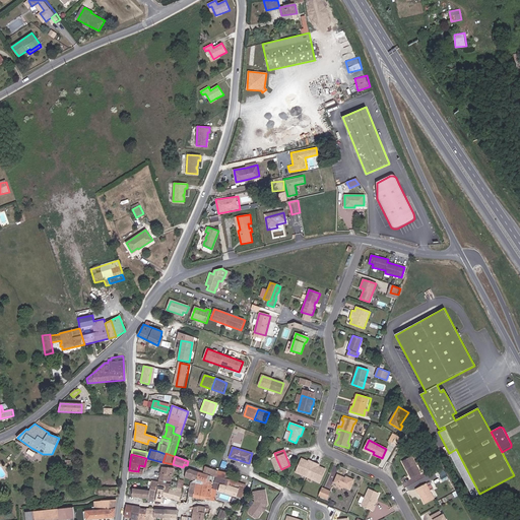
[(420,474),(411,457),(403,461),(412,479),(420,474)]
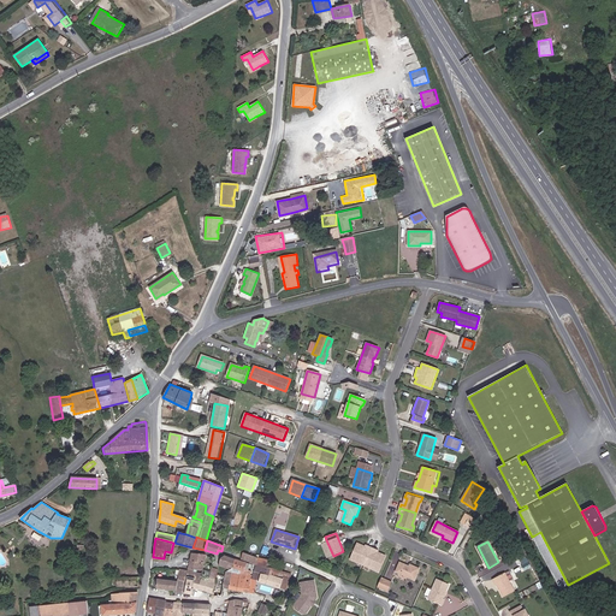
[(175,543),(173,543),(171,552),(171,555),(175,556),(176,549),(175,549),(175,545),(183,546),(183,545),(175,543)]
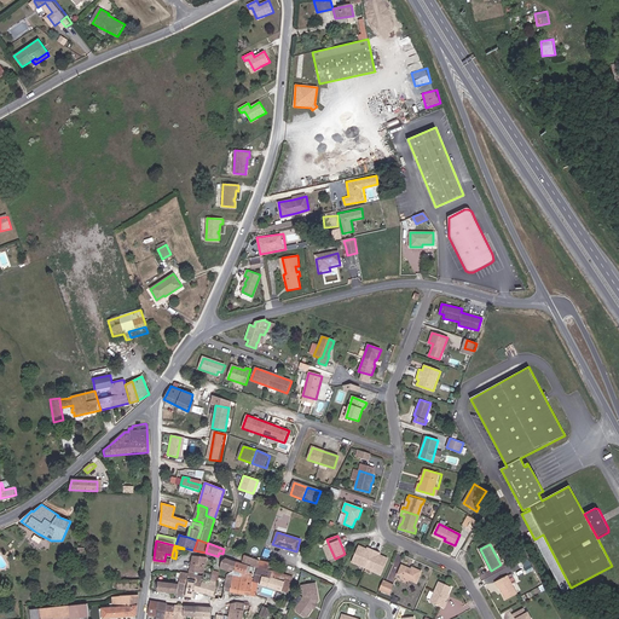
[(335,559),(329,545),(324,548),(329,561),(335,559)]
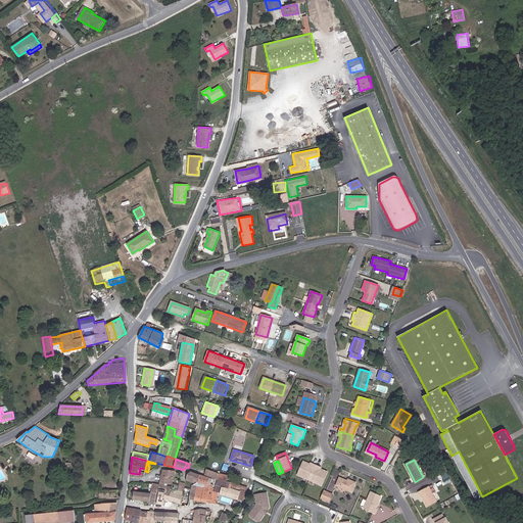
[(310,480),(316,465),(313,464),(312,465),(311,464),(303,461),(297,475),(310,480)]
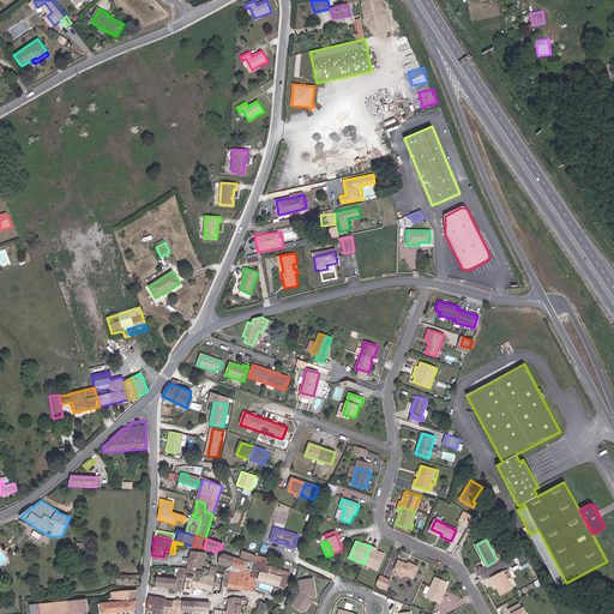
[(375,548),(371,546),(363,564),(378,570),(384,554),(377,551),(375,549),(375,548)]
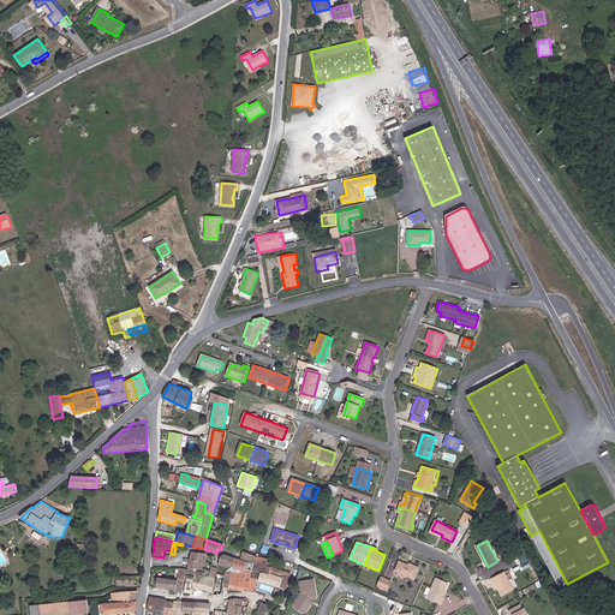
[(240,559),(256,563),(258,557),(255,556),(254,556),(243,551),(240,559)]
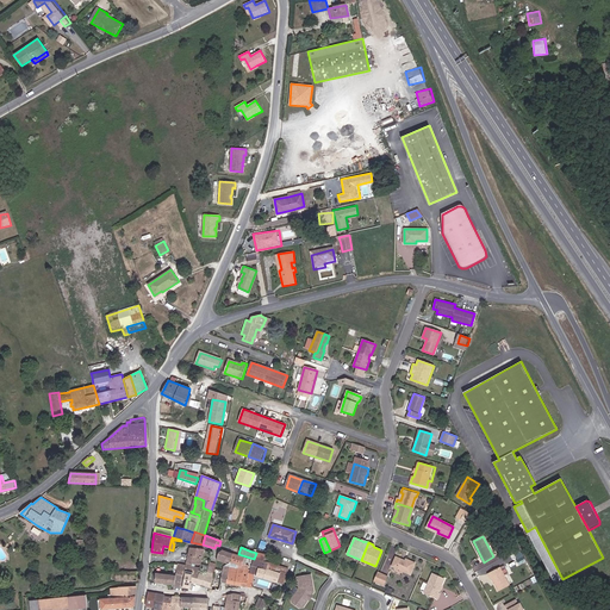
[(186,566),(179,564),(178,565),(176,570),(186,571),(193,572),(199,574),(201,564),(203,558),(204,549),(190,548),(186,566)]
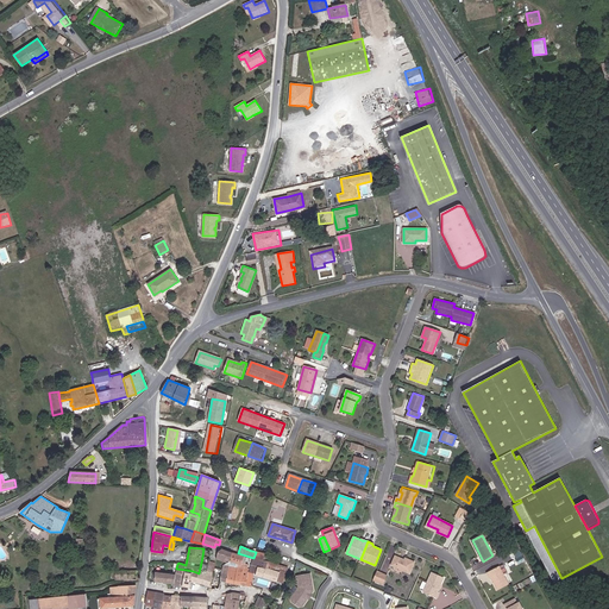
[(227,560),(230,562),(233,553),(219,548),(217,559),(227,563),(227,560)]
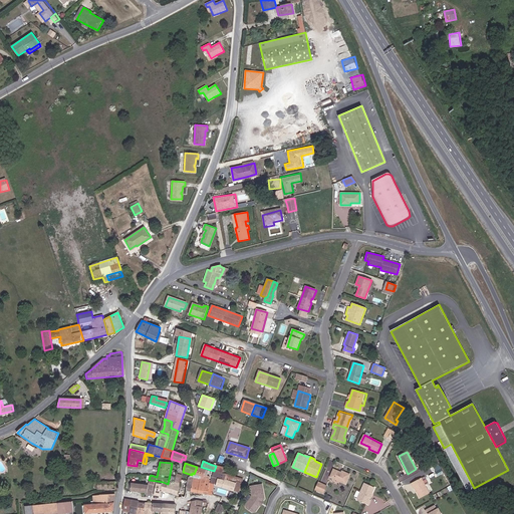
[(215,472),(226,474),(228,474),(229,469),(216,466),(215,472)]
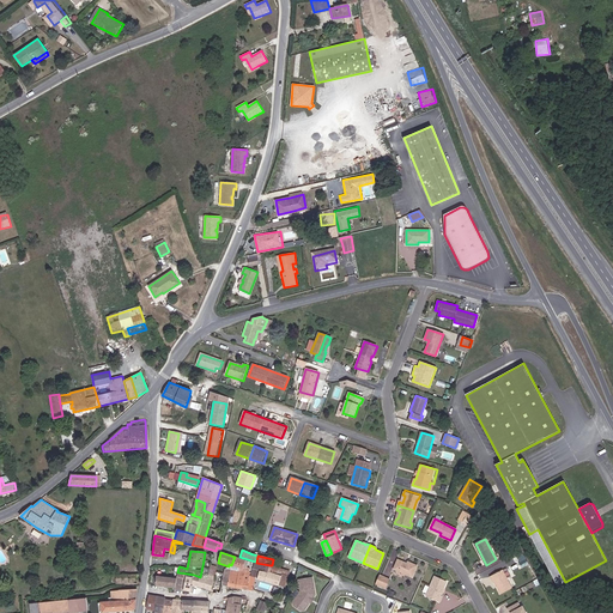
[(235,557),(231,565),(240,568),(243,569),(244,566),(246,560),(235,557)]
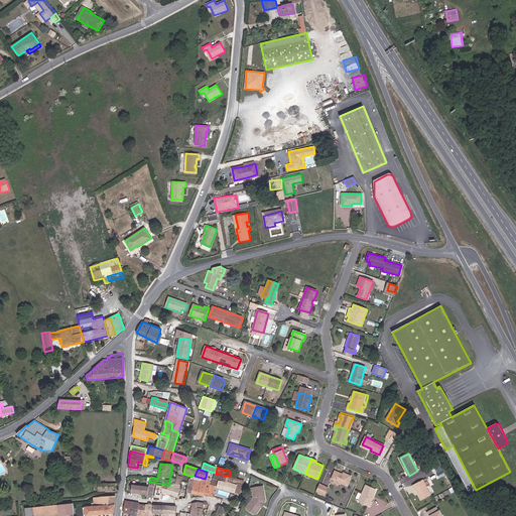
[(331,479),(332,479),(340,482),(347,486),(352,476),(343,473),(343,474),(335,471),(331,479)]
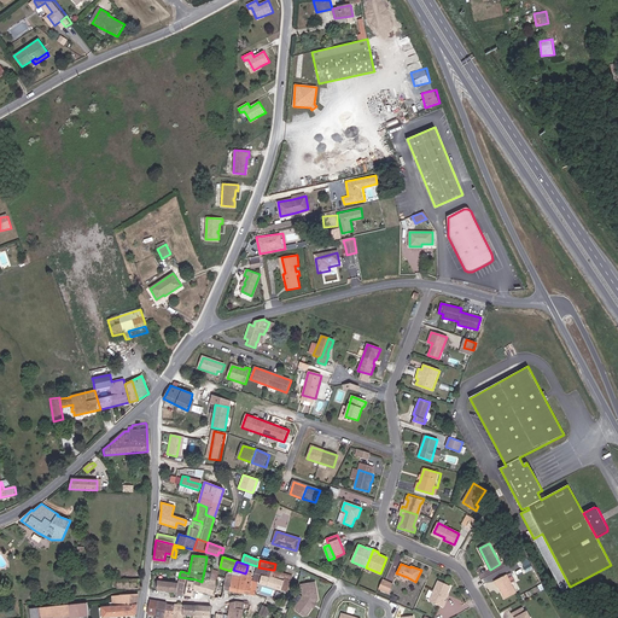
[(254,577),(254,581),(258,582),(258,583),(268,586),(272,570),(258,567),(257,567),(254,577)]
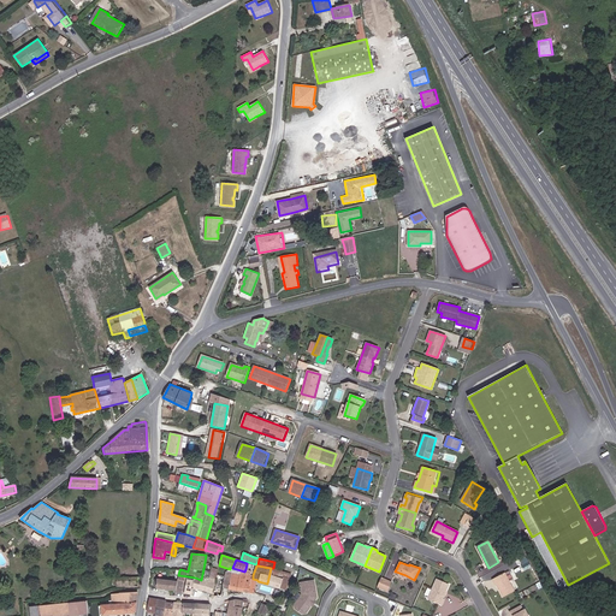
[(218,569),(212,568),(211,572),(205,591),(213,593),(214,587),(217,574),(218,569)]
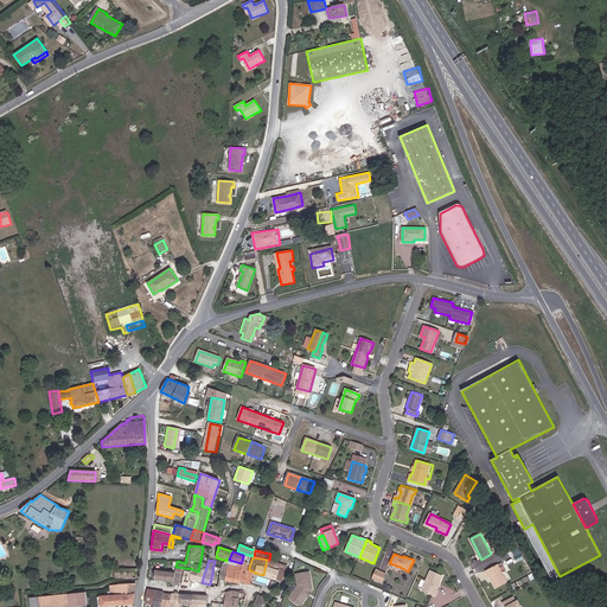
[(282,581),(287,566),(269,560),(267,560),(263,575),(282,581)]
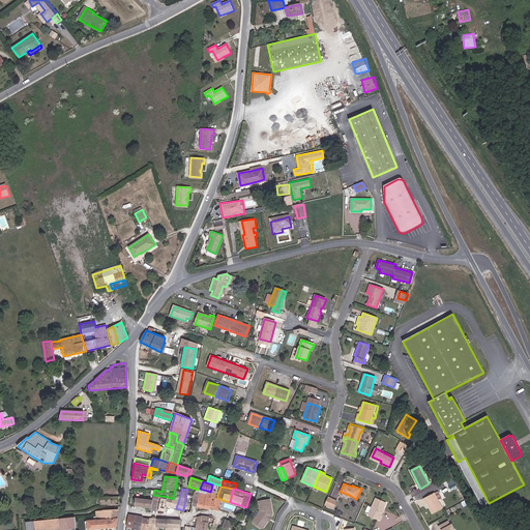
[(167,507),(166,512),(175,513),(176,508),(181,492),(175,490),(173,499),(168,497),(167,507)]
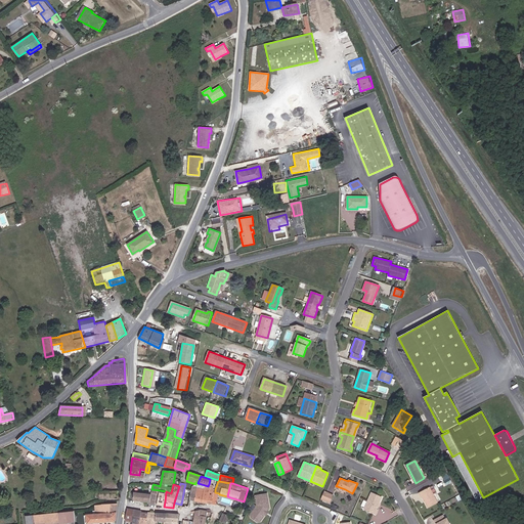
[(197,487),(194,500),(205,503),(212,504),(214,489),(213,489),(205,487),(204,489),(197,487)]
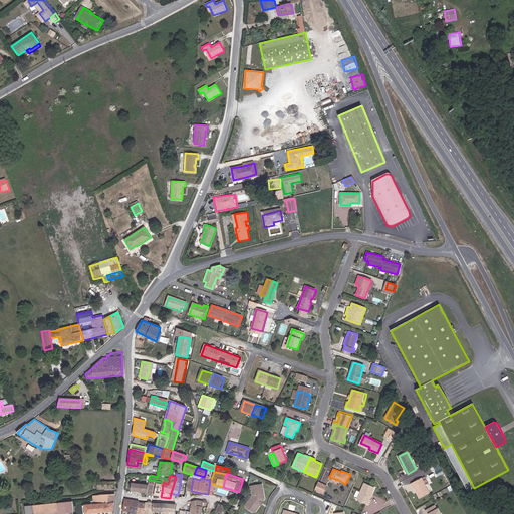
[(430,492),(422,478),(411,483),(413,487),(414,487),(420,497),(430,492)]
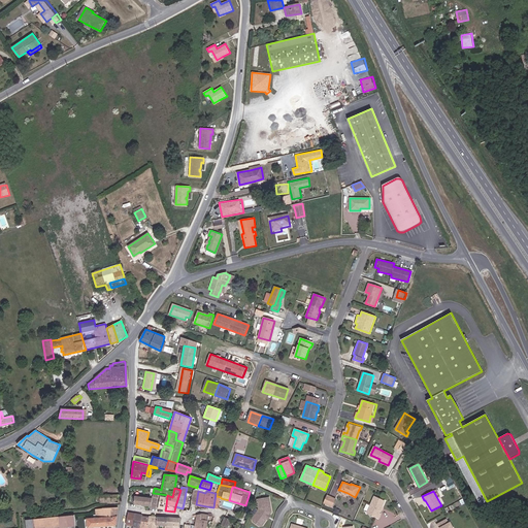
[(134,502),(134,503),(151,506),(151,508),(158,509),(159,504),(161,494),(153,493),(152,498),(150,498),(134,496),(134,497),(134,502)]
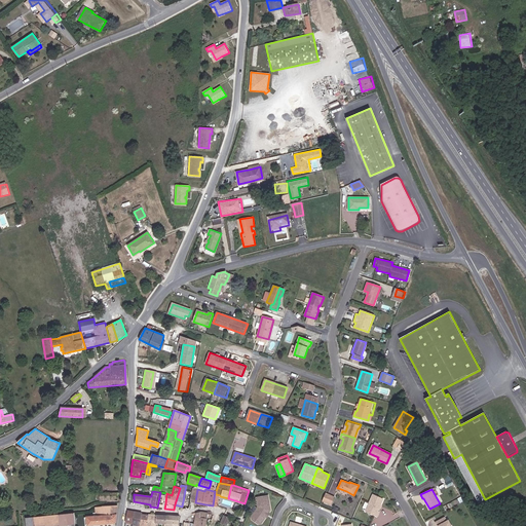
[(160,492),(158,502),(160,502),(165,503),(166,493),(160,492)]
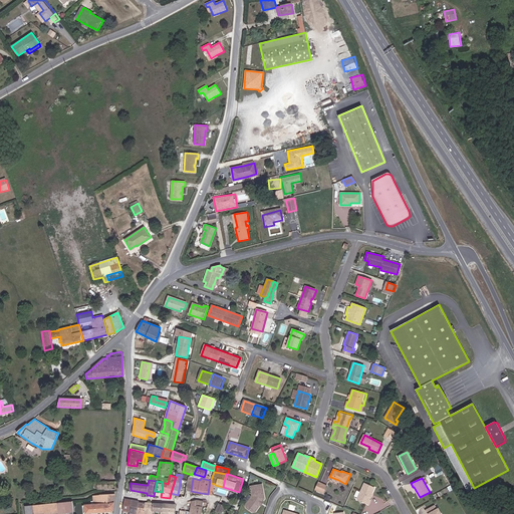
[(327,486),(318,482),(314,490),(323,494),(327,486)]
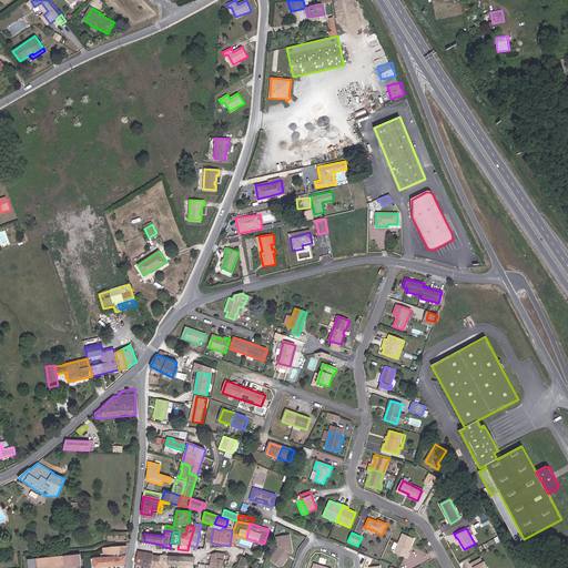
[(395,551),(408,557),(411,553),(408,551),(414,539),(403,535),(395,551)]
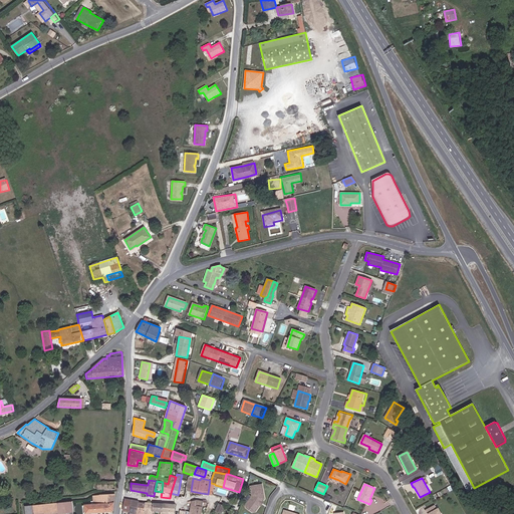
[(251,487),(253,496),(246,505),(247,508),(253,512),(255,512),(260,505),(259,504),(261,502),(263,501),(264,499),(262,485),(251,487)]
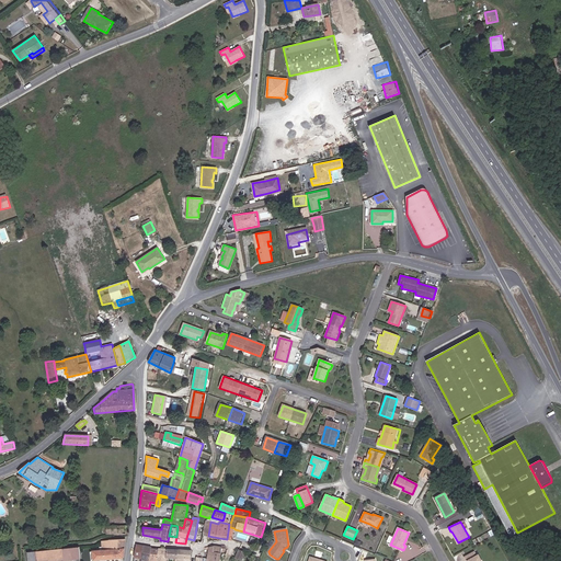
[(93,560),(123,558),(126,539),(102,541),(102,547),(100,547),(100,551),(93,551),(93,552),(93,560)]
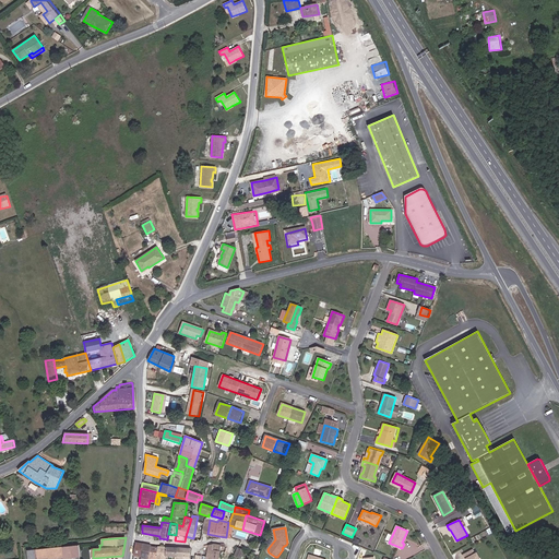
[(141,556),(143,544),(135,543),(133,555),(141,556)]
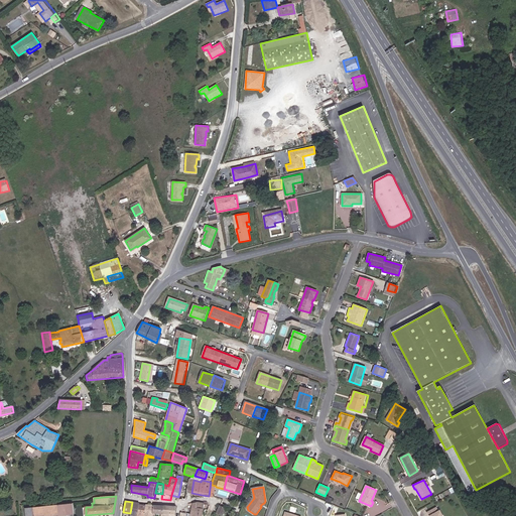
[(137,515),(139,505),(139,503),(132,502),(130,513),(129,515),(137,515)]
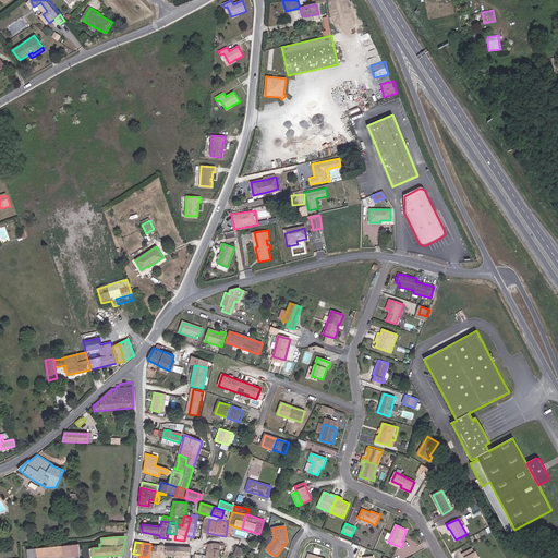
[(218,557),(221,545),(214,543),(208,544),(205,557),(218,557)]
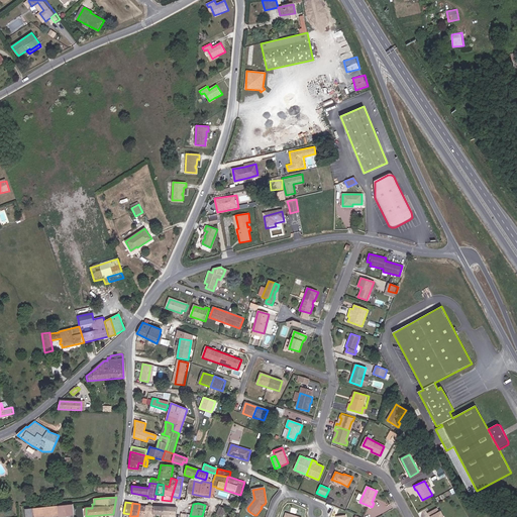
[(74,516),(74,504),(33,508),(25,509),(25,516),(49,516),(59,516),(60,516),(68,516),(74,516)]
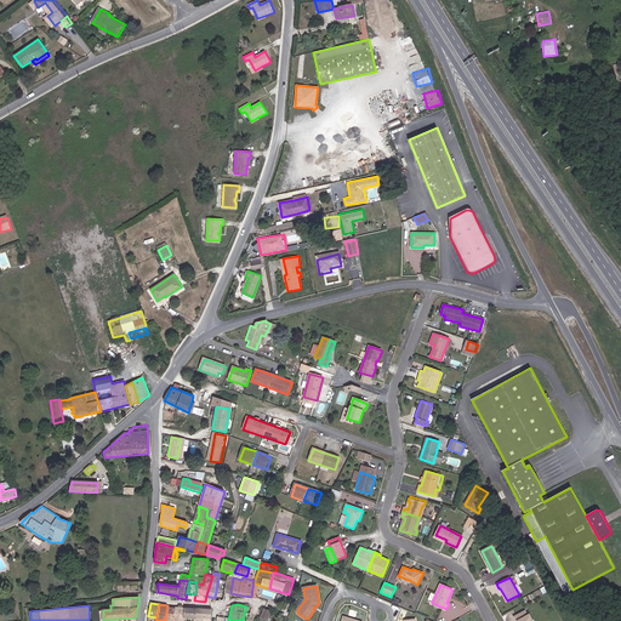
[(195,619),(197,609),(176,607),(176,608),(174,617),(183,619),(183,617),(194,617),(195,619)]
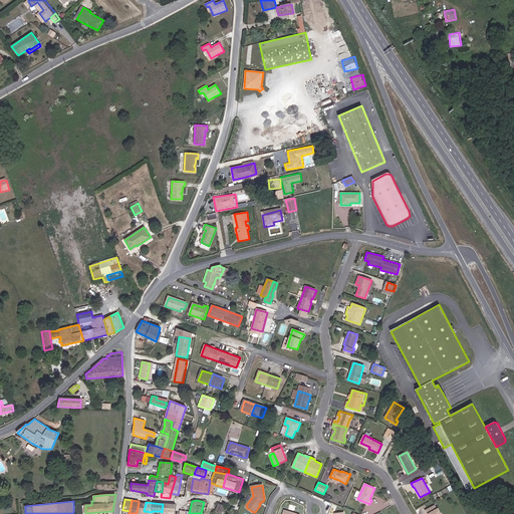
[(144,513),(144,511),(146,503),(139,503),(137,513),(144,513)]
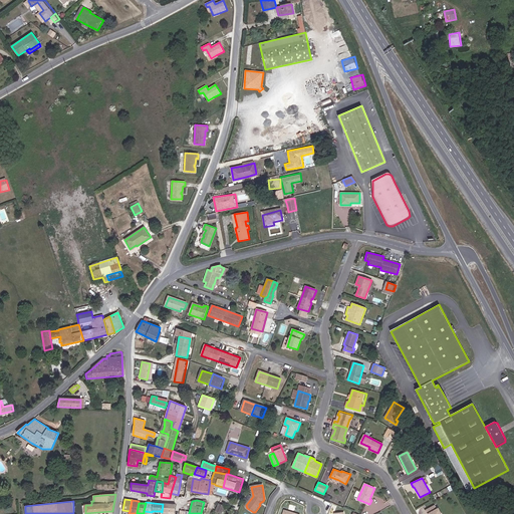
[(219,503),(215,511),(221,513),(222,513),(225,506),(219,503)]
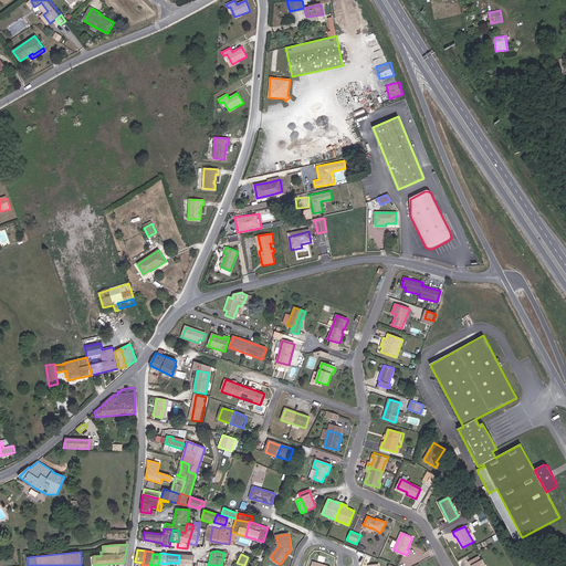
[(186,565),(187,564),(188,555),(179,555),(178,564),(177,563),(177,565),(181,565),(186,565)]
